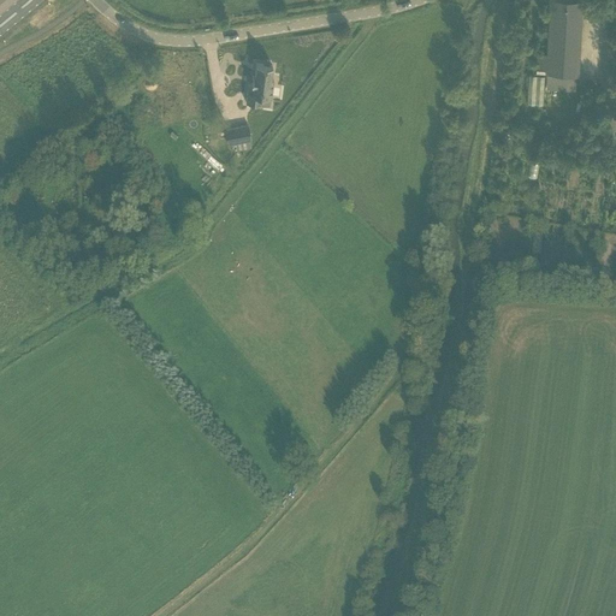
[(575,92),(575,89),(576,76),(580,76),(584,1),(582,1),(582,0),(550,0),(548,53),(538,53),(537,70),(546,70),(546,73),(548,75),(546,90),(575,92)]
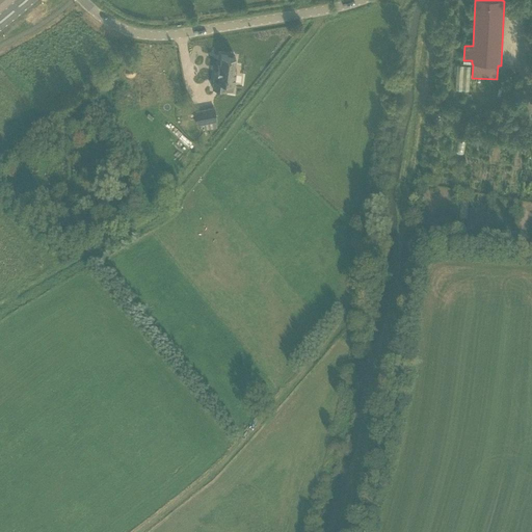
[(215,75),(213,91),(223,94),(224,86),(234,87),(237,71),(234,70),(236,59),(222,58),(220,69),(219,69),(218,76),(215,75)]
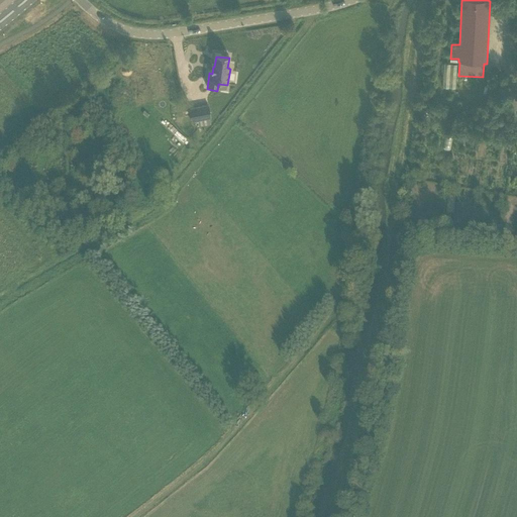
[(456,87),(457,63),(443,62),(442,87),(456,87)]
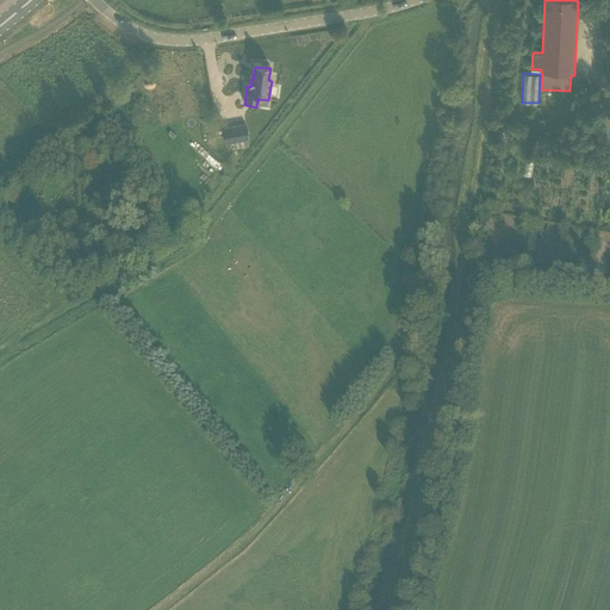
[(509,132),(520,122),(512,113),(502,124),(509,132)]
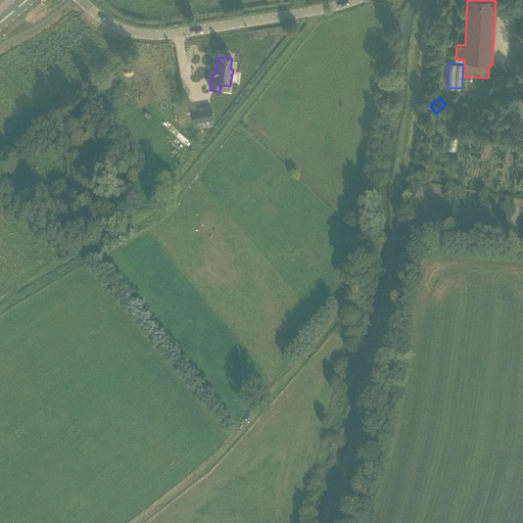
[(214,120),(210,106),(192,110),(194,123),(214,120)]
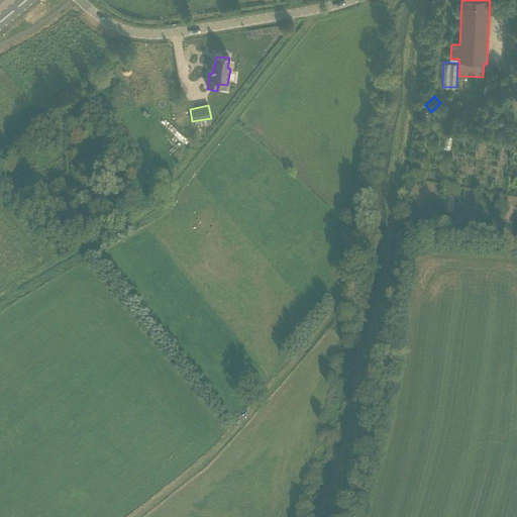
[(483,106),(479,111),(483,114),(487,109),(483,106)]
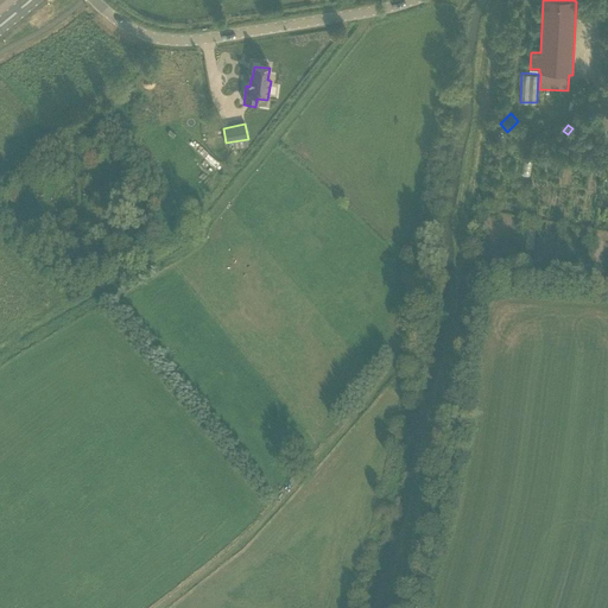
[(529,175),(532,156),(525,154),(523,173),(529,175)]
